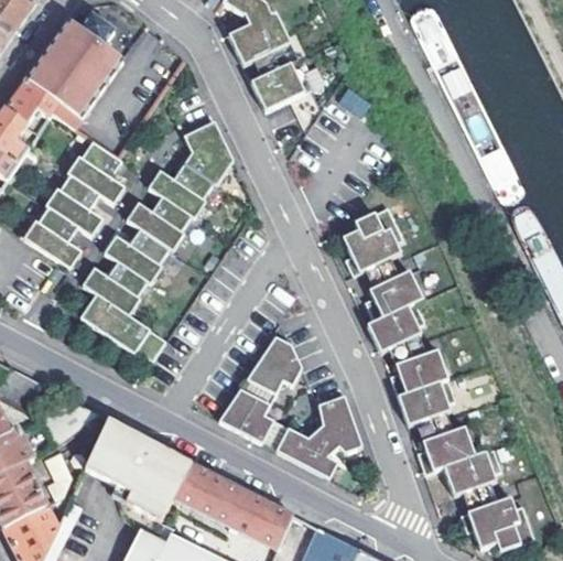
[(0,0),(0,23),(13,33),(36,0),(0,0)]
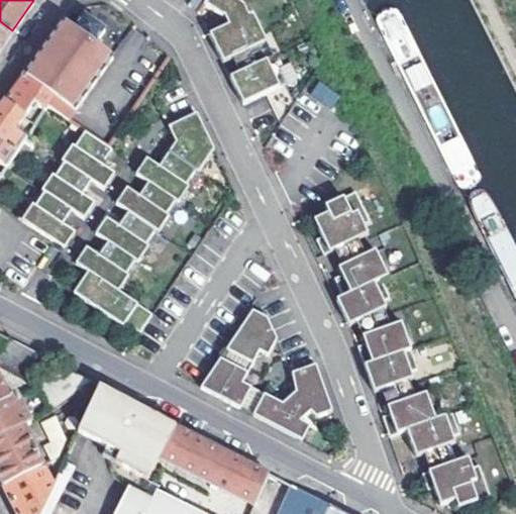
[(206,0),(205,2),(223,14),(224,14),(229,22),(210,32),(224,61),(268,39),(253,11),(248,13),(244,4),(238,0),(206,0)]
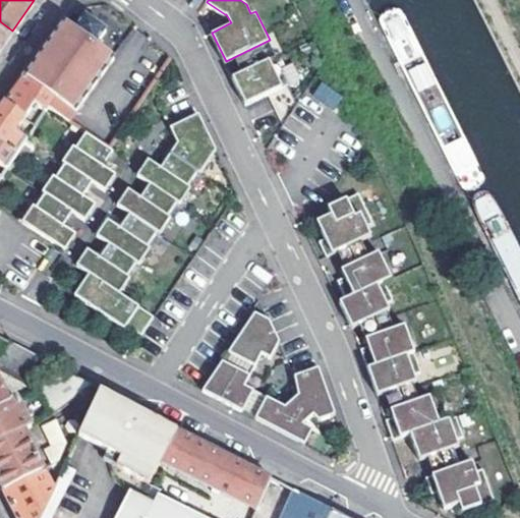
[(64,19),(24,73),(55,95),(49,103),(68,118),(114,56),(97,43),(107,27),(87,12),(74,27),(64,19)]
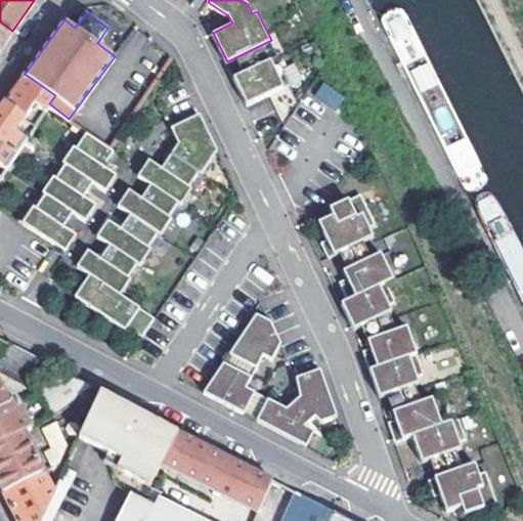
[(0,22),(0,46),(12,31),(0,22)]
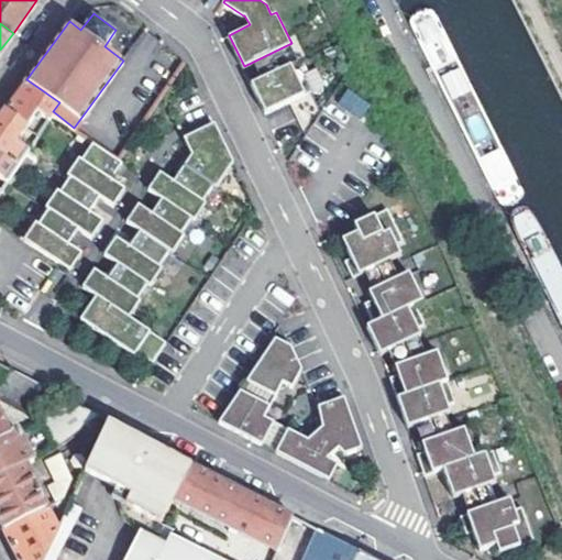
[(298,59),(252,81),(266,111),(312,89),(298,59)]
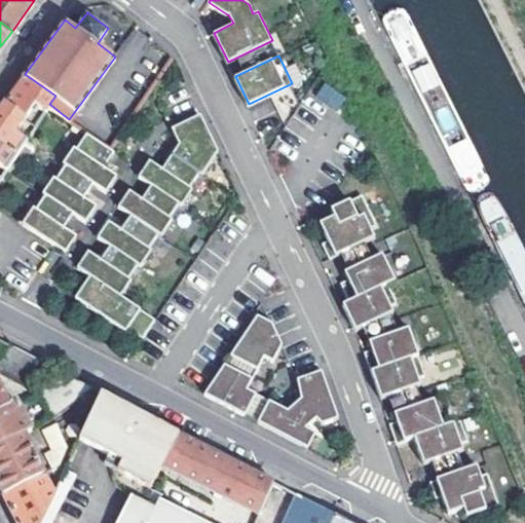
[(39,104),(46,108),(49,104),(55,96),(25,74),(6,101),(27,115),(34,106),(36,108),(39,104)]
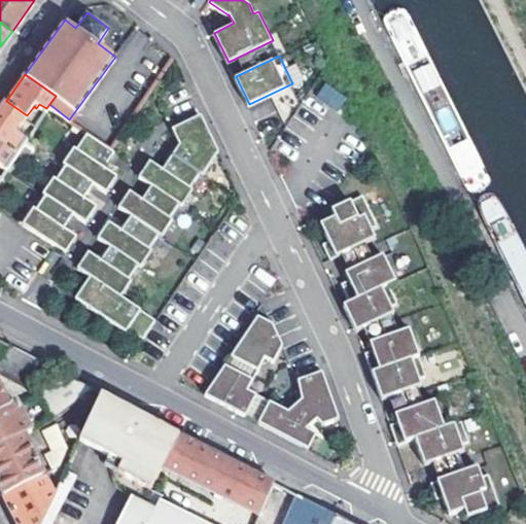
[(325,80),(316,95),(339,108),(348,93),(325,80)]
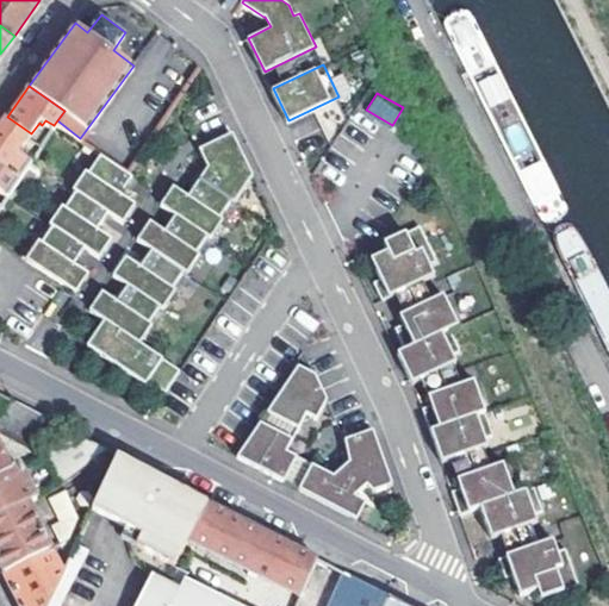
[(7,117),(0,125),(0,158),(7,164),(0,174),(0,186),(1,187),(6,191),(29,160),(22,154),(26,148),(23,145),(31,133),(7,117)]
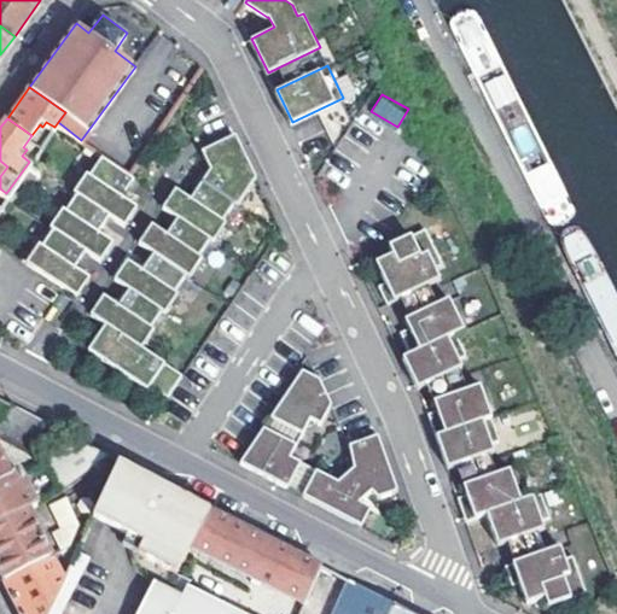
[(256,175),(236,132),(202,148),(210,168),(191,194),(175,185),(162,204),(178,214),(167,229),(152,218),(139,238),(153,247),(141,264),(127,253),(114,273),(128,284),(117,299),(103,290),(89,309),(109,322),(92,346),(133,375),(135,370),(164,392),(180,370),(140,341),(153,323),(150,322),(161,307),(163,308),(176,288),(174,287),(186,270),(188,273),(202,253),(199,251),(210,235),(213,238),(227,218),(223,216),(234,200),(238,203),(256,175)]
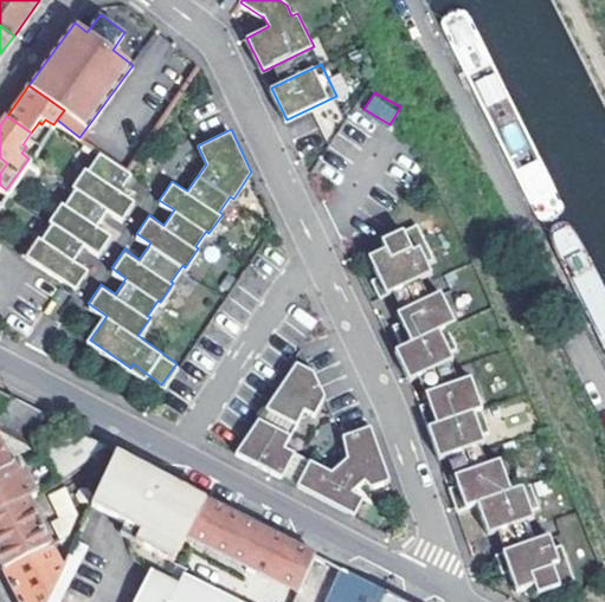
[(123,169),(97,150),(85,167),(82,166),(69,183),(72,186),(62,201),(58,199),(45,218),(47,219),(37,235),(34,233),(21,251),(69,285),(83,267),(69,257),(79,241),(94,252),(107,233),(92,224),(103,208),(117,218),(130,199),(116,188),(128,172),(123,169)]
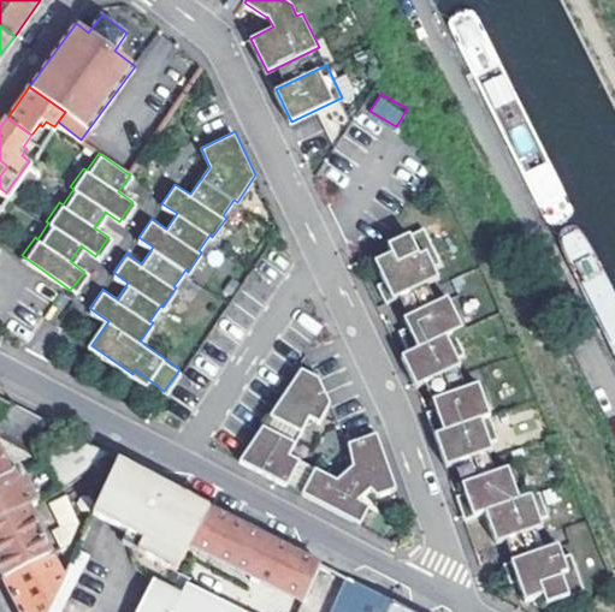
[(429,229),(392,245),(396,255),(379,263),(389,283),(382,286),(390,304),(443,279),(438,268),(445,265),(429,229)]
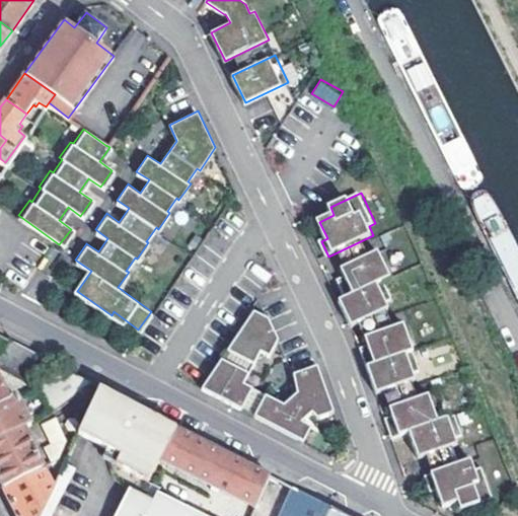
[(381,251),(344,270),(347,277),(340,280),(349,298),(342,301),(354,327),(392,309),(388,303),(395,300),(386,282),(393,278),(381,251)]
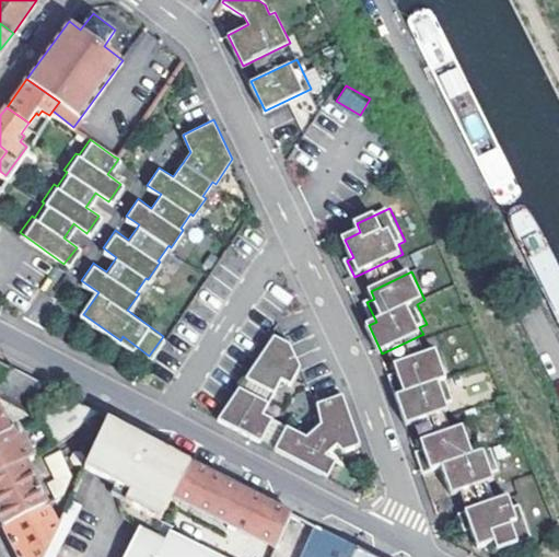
[(274,333),(217,416),(260,439),(260,438),(275,444),(274,447),(327,474),(335,457),(332,455),(339,443),(345,448),(362,442),(345,391),(318,401),(325,420),(312,434),(264,408),(281,374),(291,380),(301,361),(288,339),(274,333)]
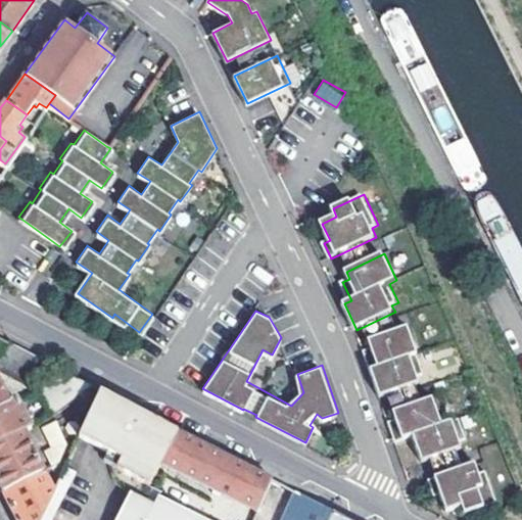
[(373,348),(366,351),(382,397),(421,384),(419,376),(426,374),(410,327),(370,341),(373,348)]
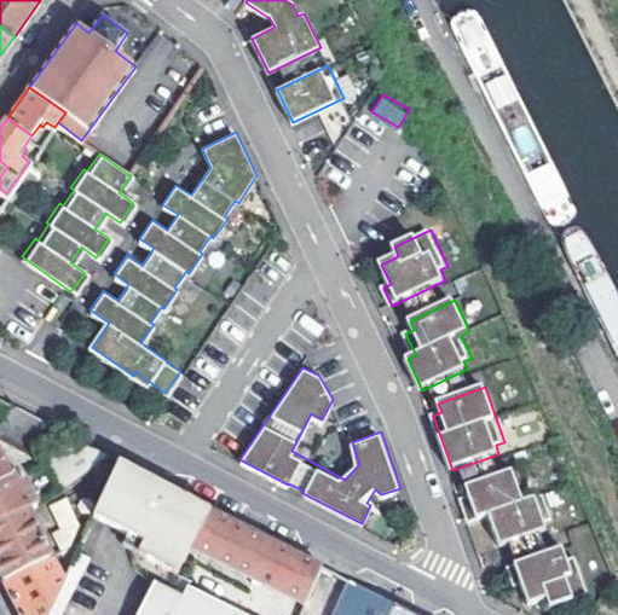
[(0,423),(11,402),(0,396),(0,423)]
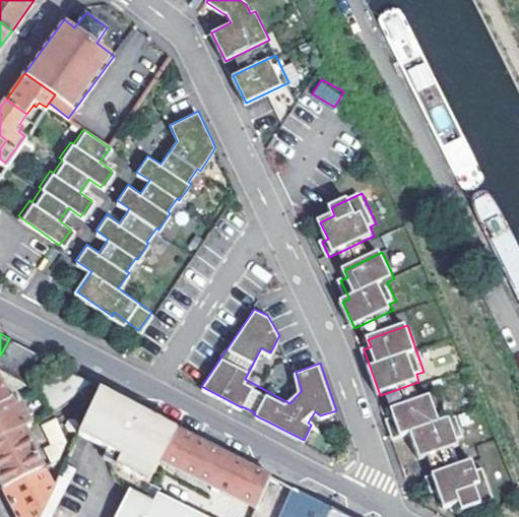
[(9,338),(0,356),(0,357),(46,382),(56,363),(9,338)]
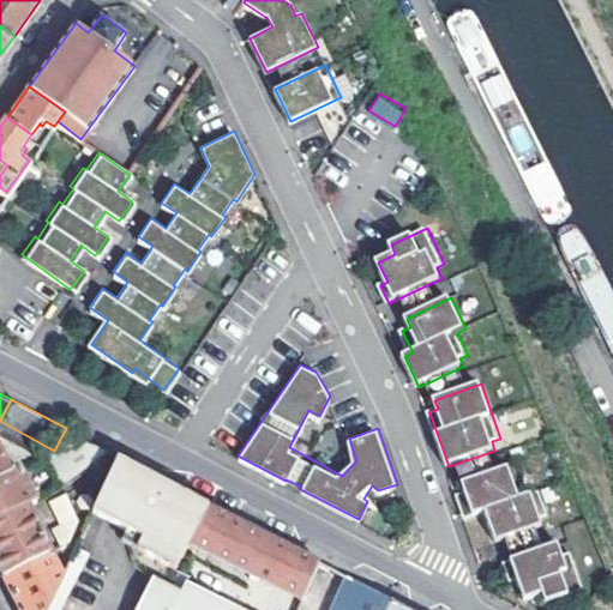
[(49,453),(65,484),(108,451),(80,436),(54,451),(49,453)]
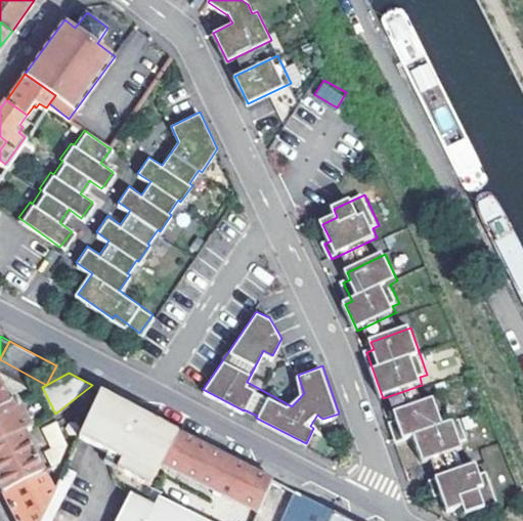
[(0,407),(11,402),(0,380),(0,407)]
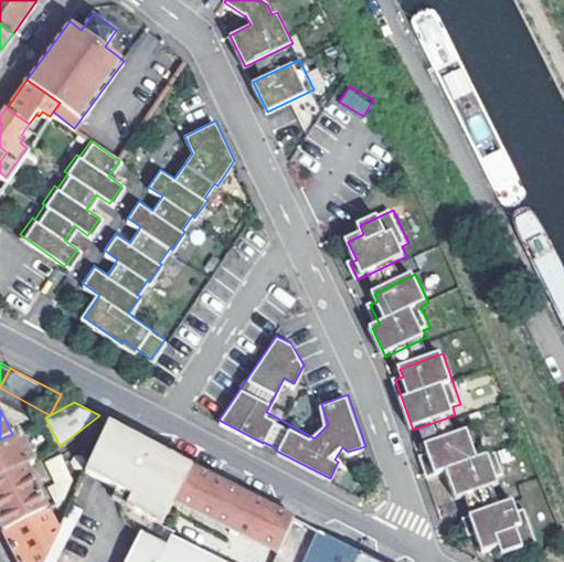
[(192,464),(108,420),(89,460),(172,502),(174,498),(192,464)]
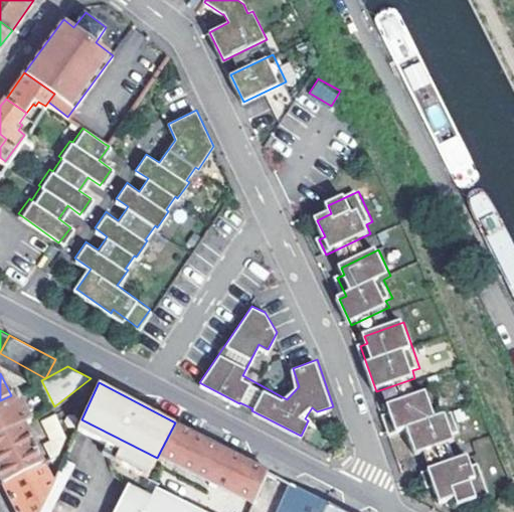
[(11,395),(0,400),(0,435),(24,423),(30,419),(27,411),(32,408),(30,403),(24,405),(17,392),(11,395)]
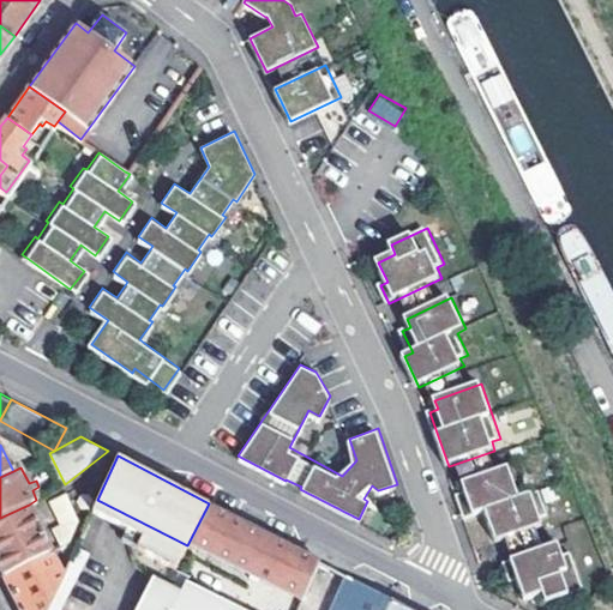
[(467,493),(458,495),(467,519),(487,512),(498,543),(545,526),(541,518),(550,515),(542,491),(522,499),(510,469),(464,484),(467,493)]
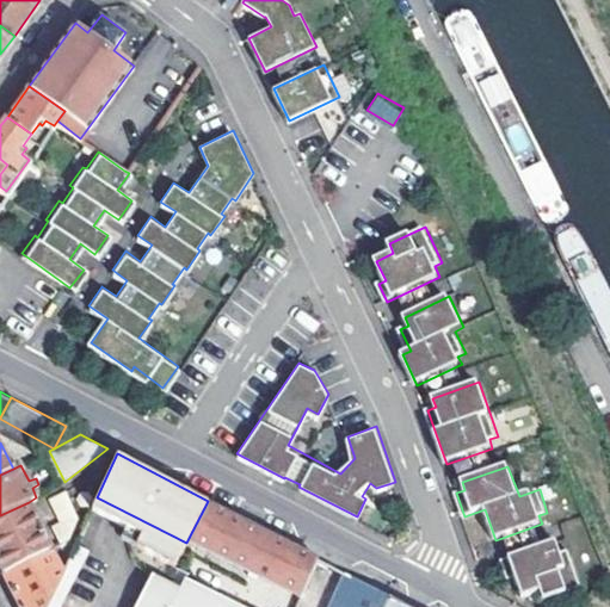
[(55,525),(63,543),(69,539),(79,518),(66,490),(51,497),(63,521),(55,525)]
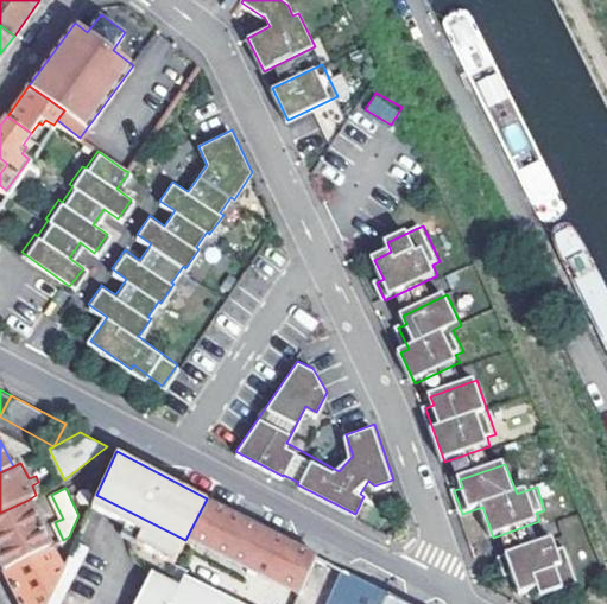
[(185,540),(96,495),(90,510),(140,533),(136,544),(174,561),(185,540)]
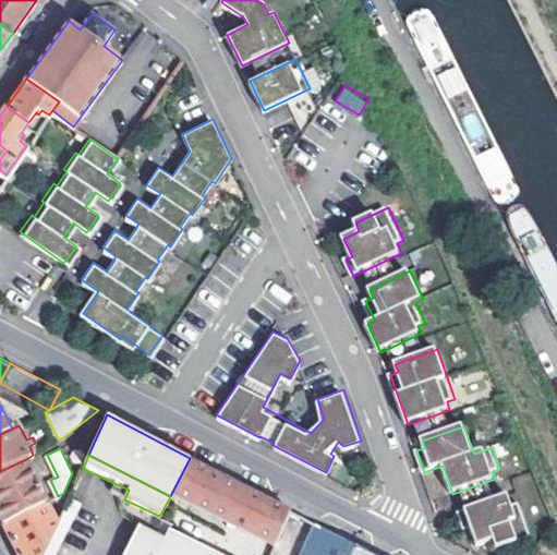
[(290,509),(190,458),(172,492),(274,543),(290,509)]
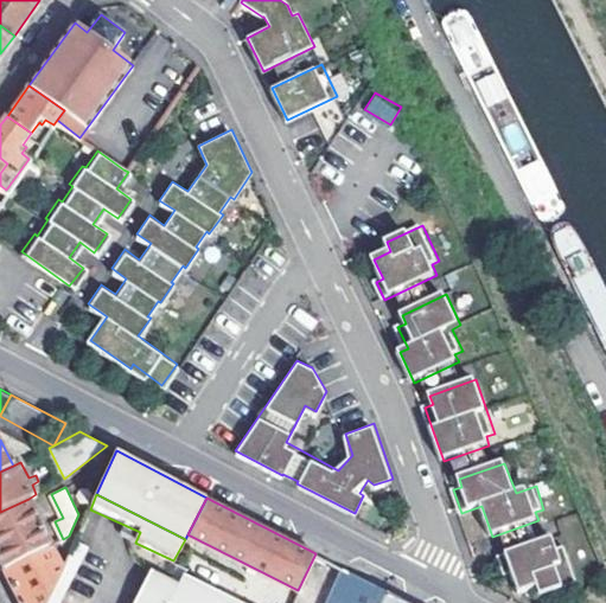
[(0,558),(5,568),(52,544),(29,499),(0,512),(0,558)]
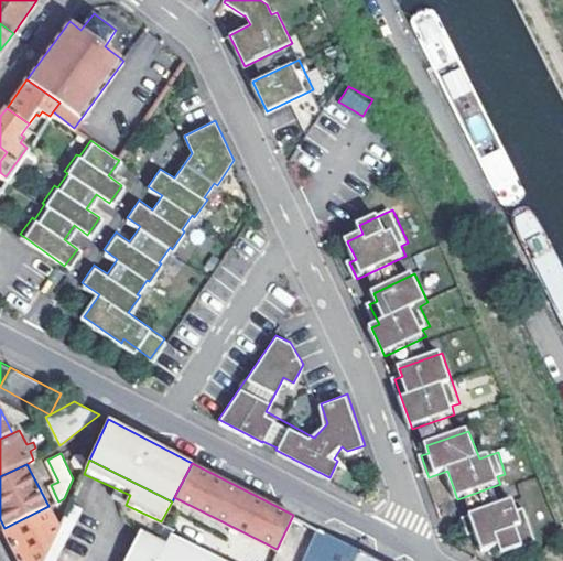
[(515,500),(464,518),(471,537),(478,533),(485,552),(501,547),(505,554),(538,543),(527,508),(518,511),(515,500)]
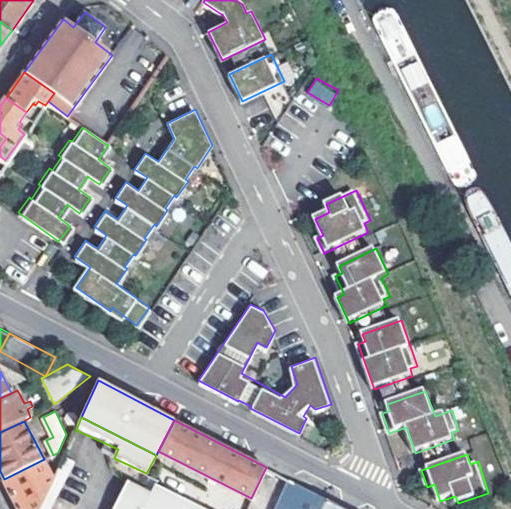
[(39,508),(54,478),(44,459),(4,479),(18,508),(39,508)]
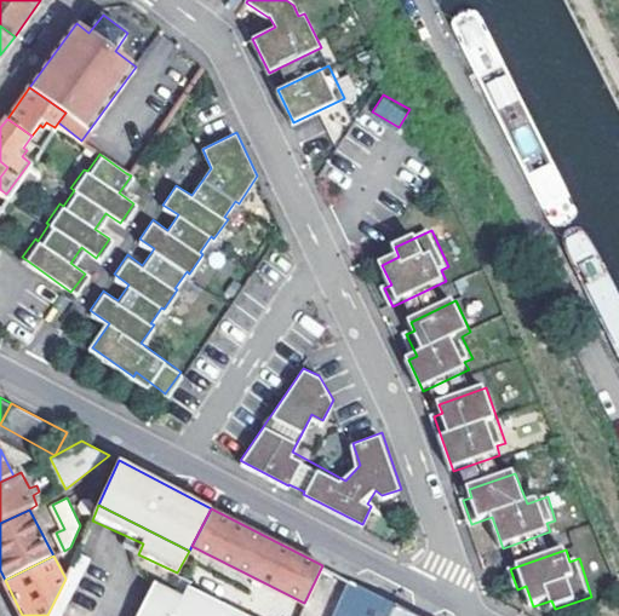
[(168,615),(179,593),(150,580),(135,615),(168,615)]
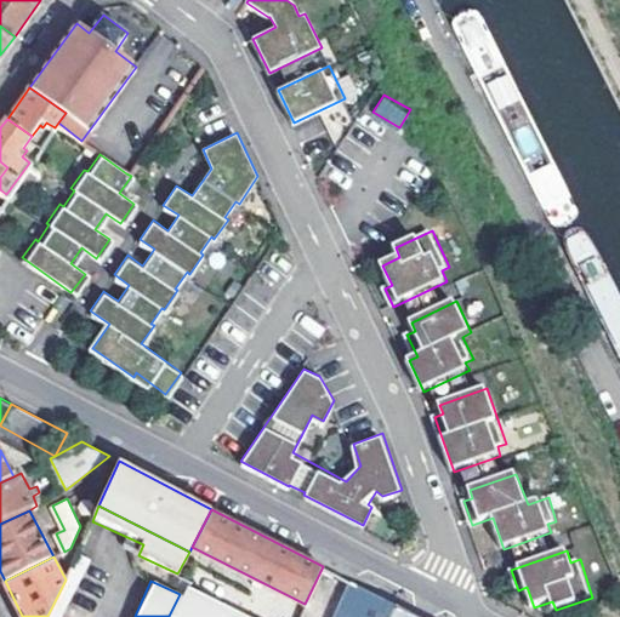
[(391,616),(397,605),(352,581),(334,616),(391,616)]
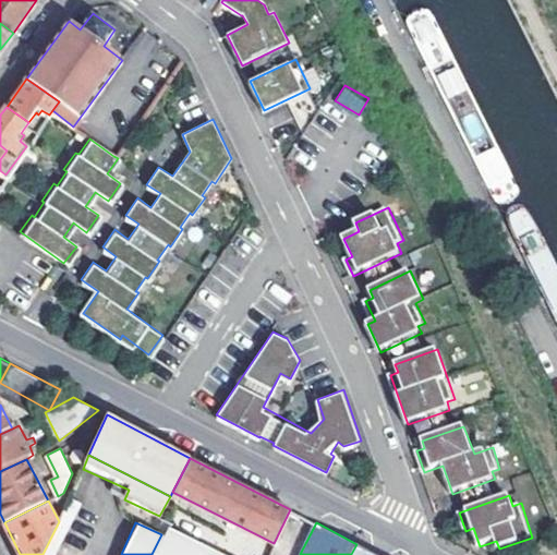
[(161,534),(152,554),(227,554),(166,525),(161,534)]
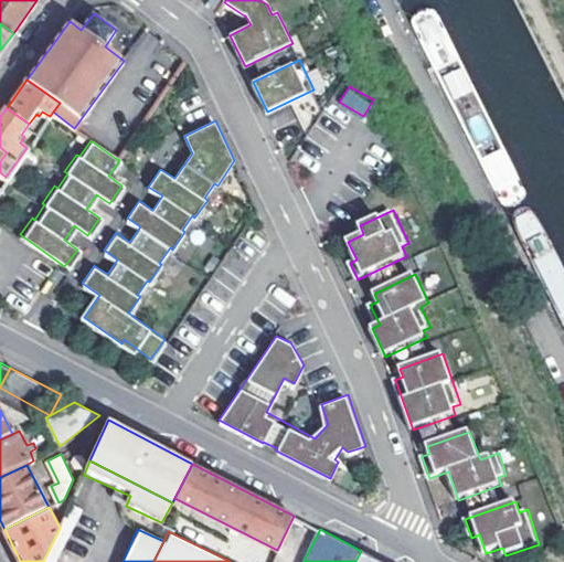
[(382,561),(361,551),(355,561),(382,561)]
